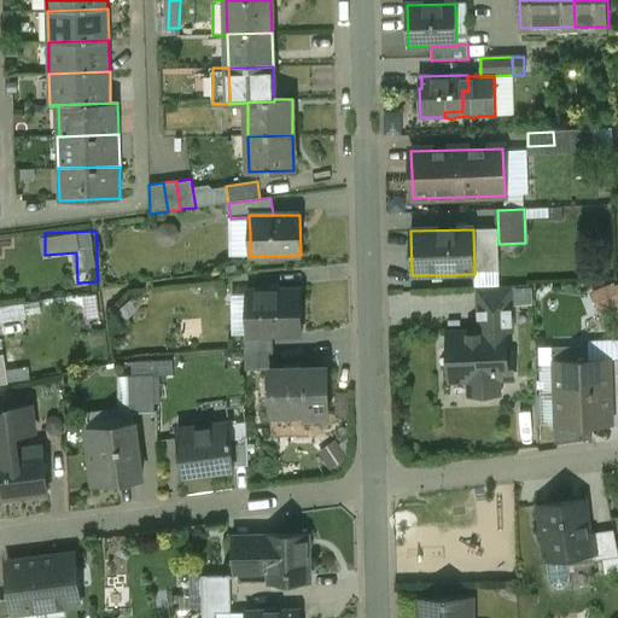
[(250,256),(250,233),(235,234),(235,256),(250,256)]
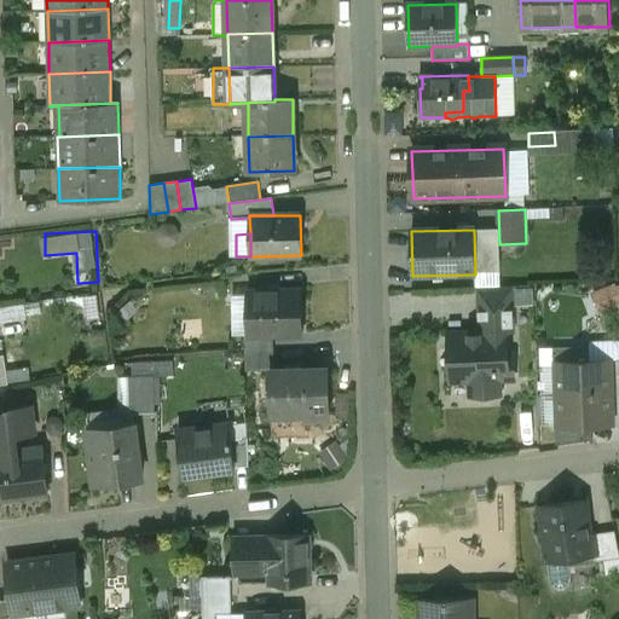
[(599,308),(618,304),(618,284),(595,289),(599,308)]
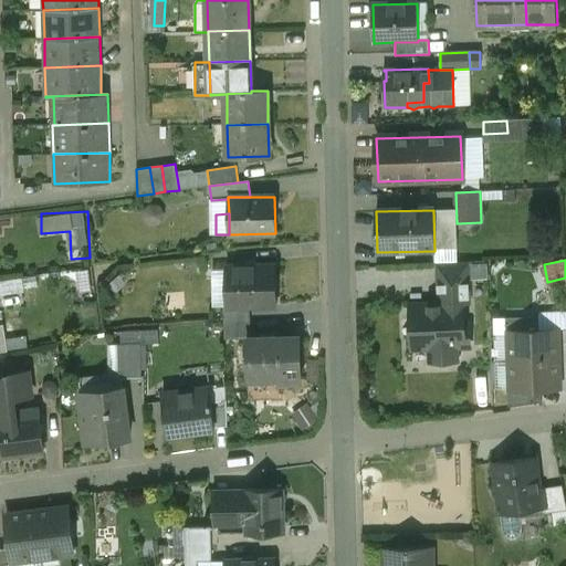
[(468,263),(436,264),(438,294),(439,294),(440,305),(462,304),(462,302),(470,302),(468,263)]
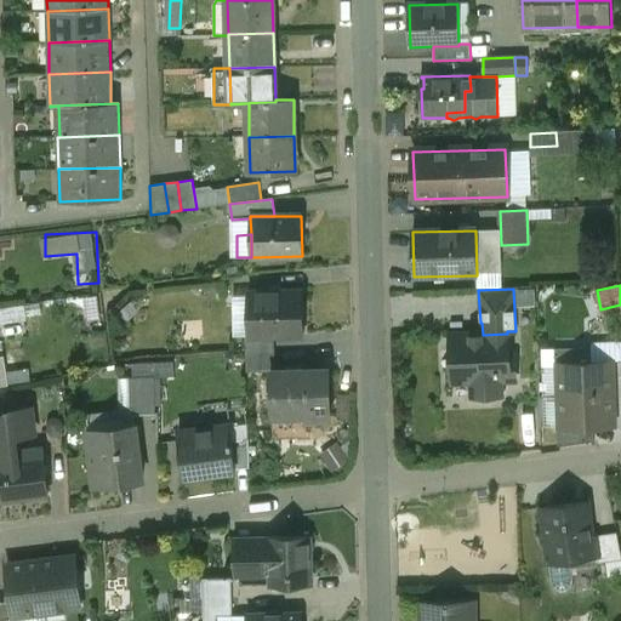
[(302,292),(249,292),(249,336),(249,337),(274,336),(303,336),(302,292)]
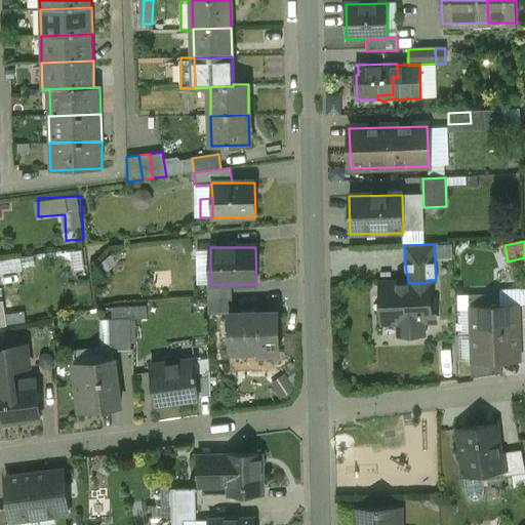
[(74,280),(91,278),(87,249),(71,251),(74,280)]
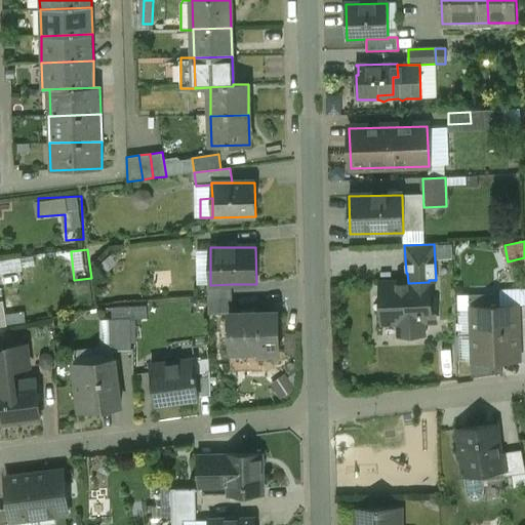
[(19,259),(0,261),(0,275),(22,272),(19,259)]
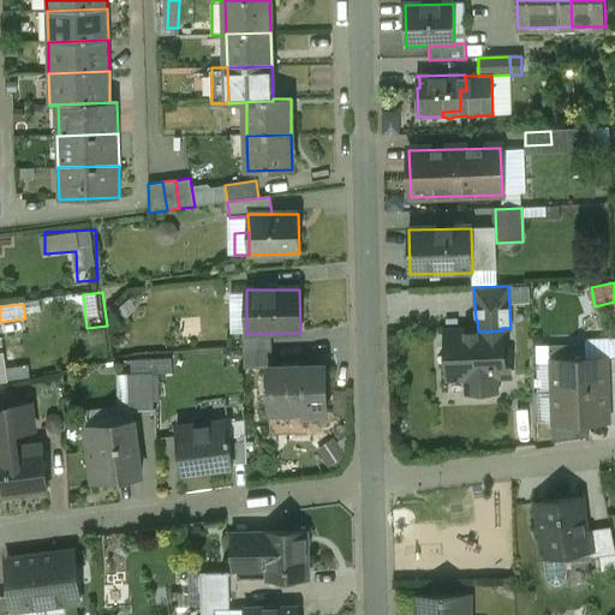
[(502,330),(478,332),(478,334),(469,334),(469,332),(449,333),(449,332),(446,333),(446,335),(447,335),(448,376),(448,377),(448,380),(451,380),(467,378),(469,390),(467,390),(467,393),(471,393),(493,392),(496,392),(495,389),(494,377),(509,377),(508,354),(503,354),(502,330)]
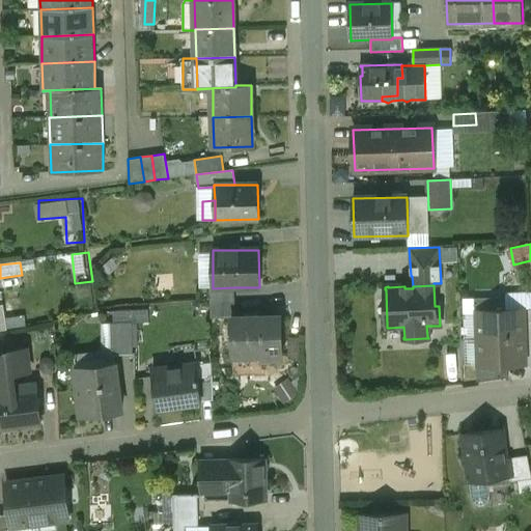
[(234,301),(234,287),(213,288),(213,287),(210,287),(211,303),(234,301)]
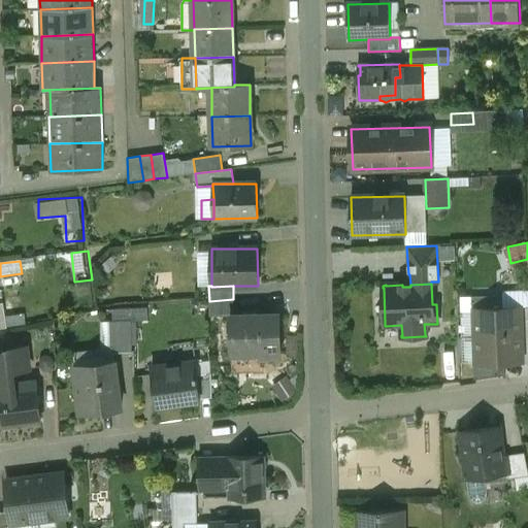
[(502,296),(470,297),(471,310),(474,310),(474,309),(502,308),(502,296)]
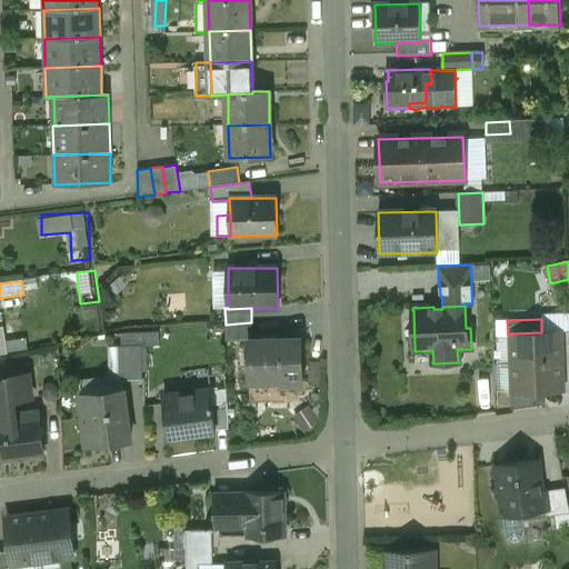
[(251,322),(226,325),(226,341),(246,341),(248,341),(252,341),(251,322)]
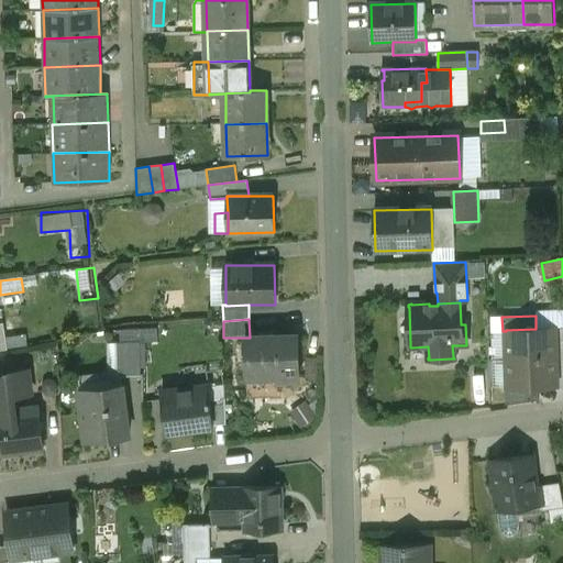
[(536,329),(506,330),(506,331),(507,360),(554,359),(553,329),(536,329)]
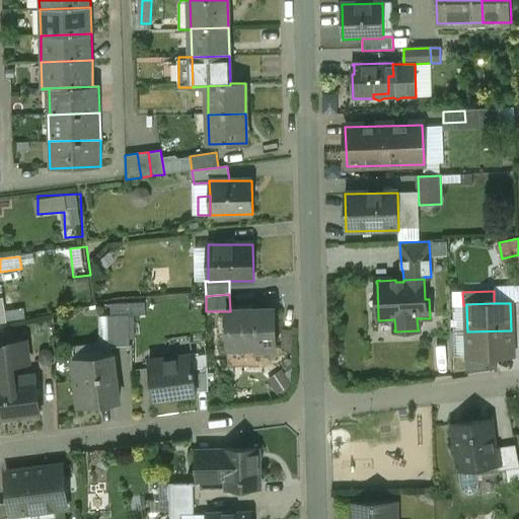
[(230,311),(226,311),(227,348),(255,347),(255,349),(276,349),(275,310),(230,311)]
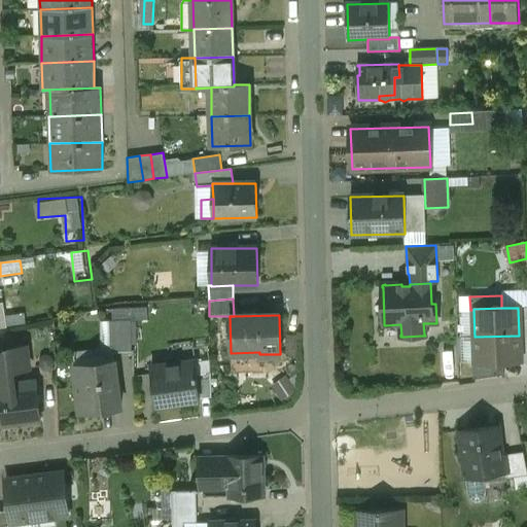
[(131,321),(109,322),(110,353),(132,352),(131,321)]
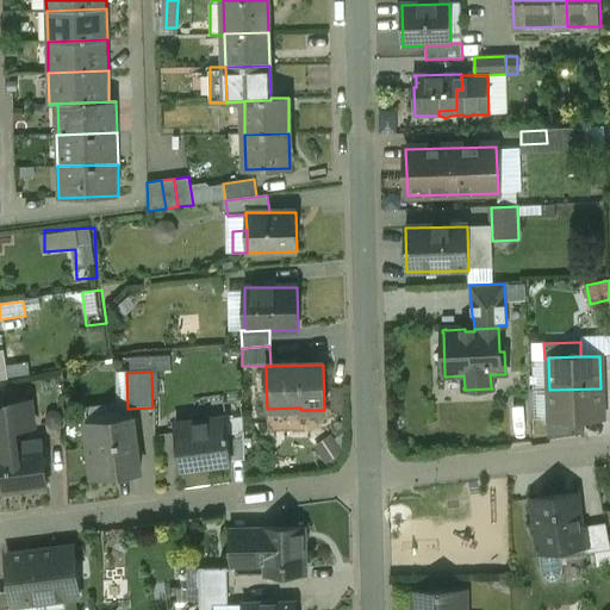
[(601,388),(549,390),(551,421),(551,422),(583,421),(602,419),(601,388)]
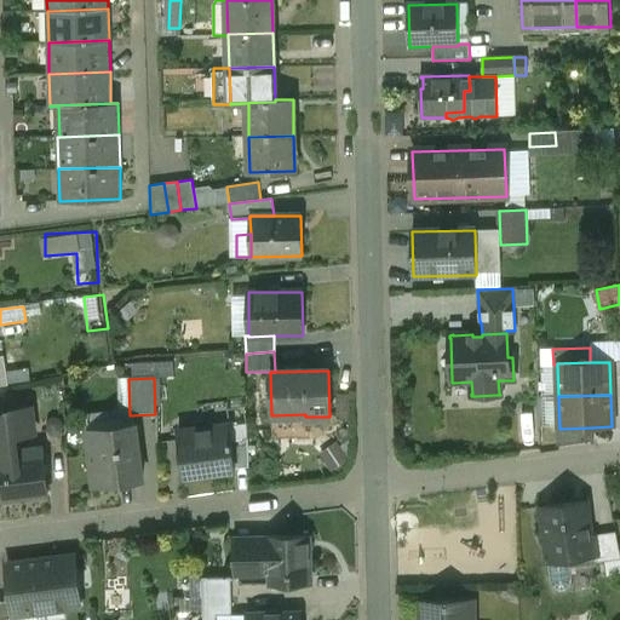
[(9,412),(4,417),(0,417),(0,454),(16,453),(13,437),(33,435),(29,408),(9,412)]
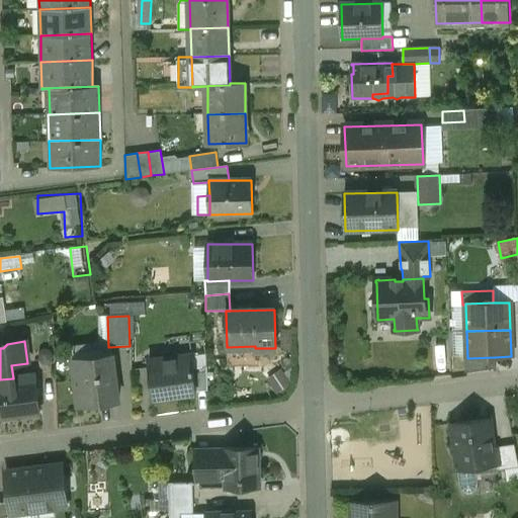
[(206,354),(191,356),(195,386),(196,393),(207,392),(206,354)]
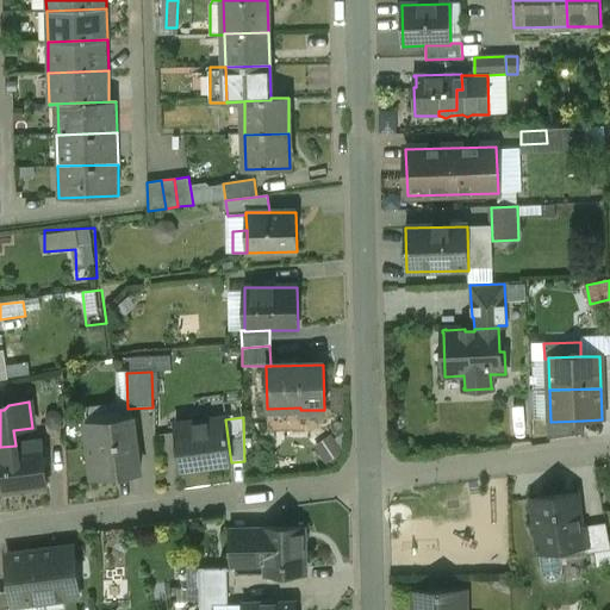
[(132,418),(86,424),(93,480),(139,474),(132,418)]
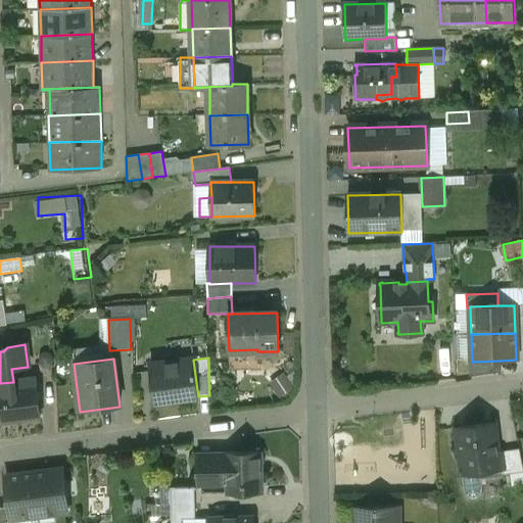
[(193,360),(149,366),(154,401),(173,399),(172,393),(197,390),(193,360)]
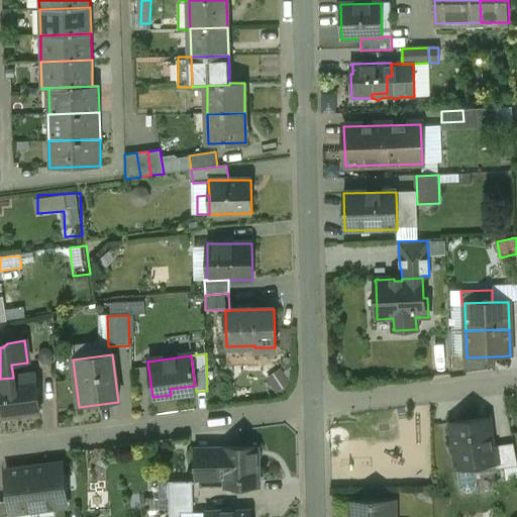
[(494,356),(467,357),(467,356),(463,356),(463,373),(495,369),(494,356)]
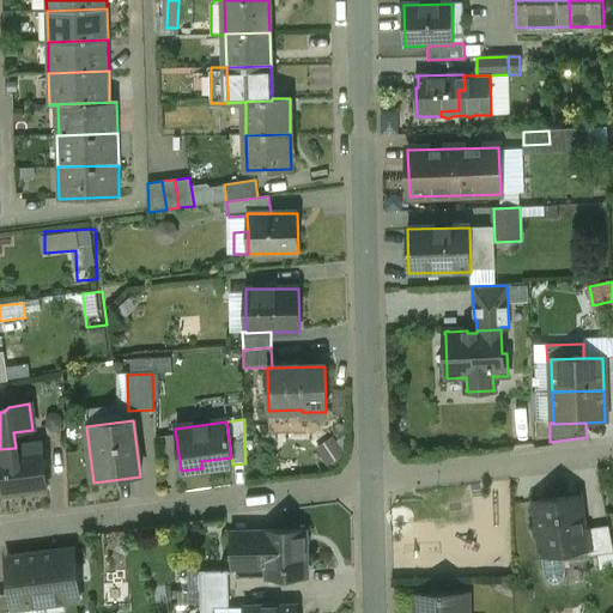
[(42,451),(17,455),(16,448),(0,449),(0,495),(47,489),(42,451)]
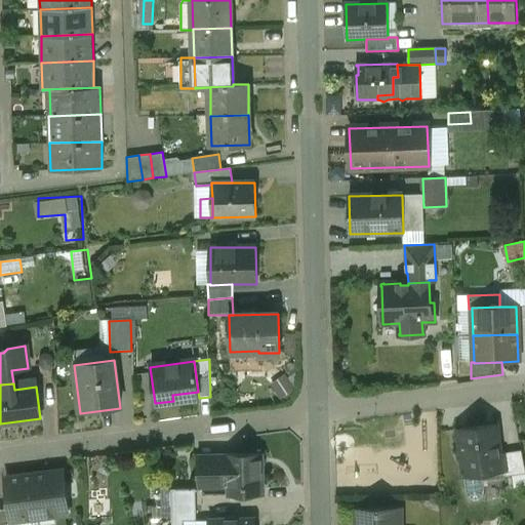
[(495,425),(458,430),(465,477),(482,475),(506,472),(507,471),(505,453),(499,454),(495,425)]
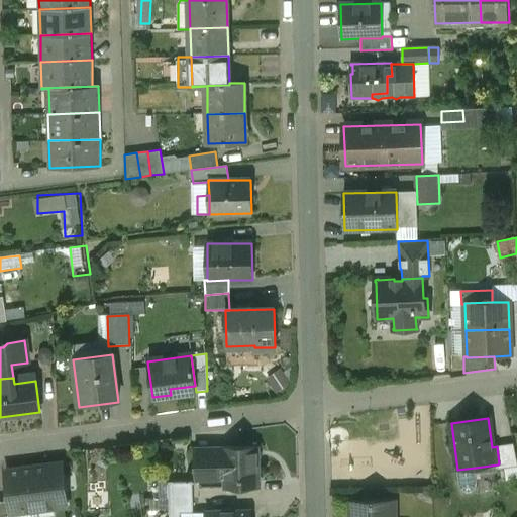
[(516,463),(513,444),(497,446),(499,463),(498,464),(499,470),(504,469),(506,481),(516,479),(516,463)]
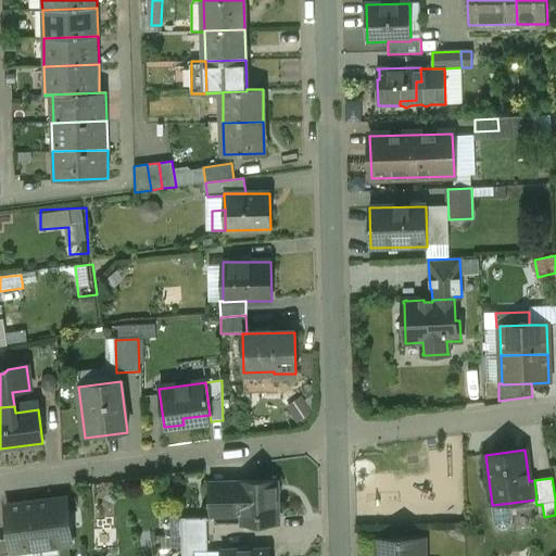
[(277,481),(241,482),(241,483),(241,515),(242,526),(279,525),(277,481)]
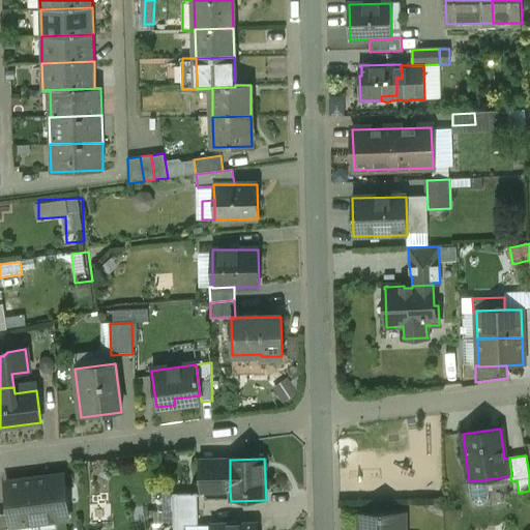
[(230,461),(199,462),(200,486),(203,486),(203,492),(230,491),(230,461)]
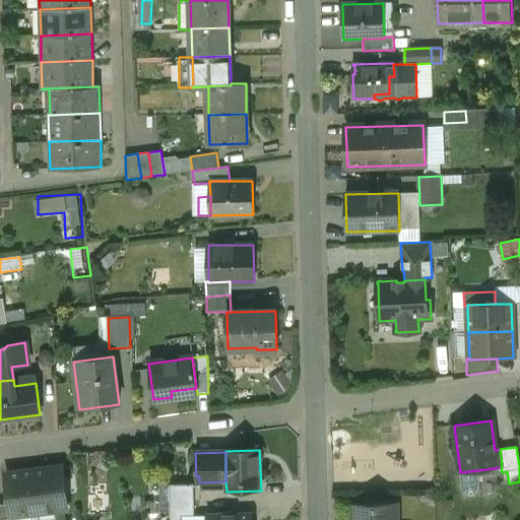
[(62,467),(6,474),(9,503),(11,517),(12,517),(67,510),(62,467)]
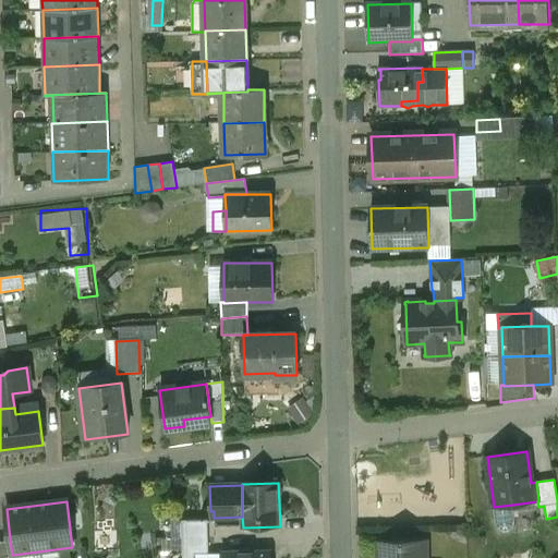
[(512,505),(494,507),(496,523),(498,529),(502,532),(509,531),(513,526),(514,521),(512,505)]
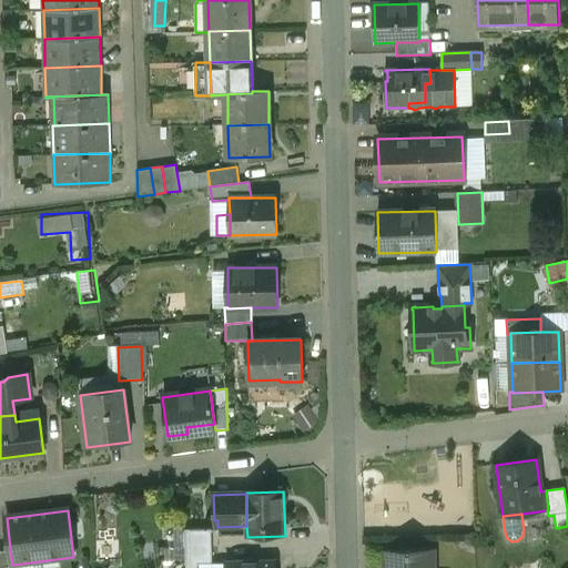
[(211,530),(185,530),(185,558),(212,553),(211,530)]
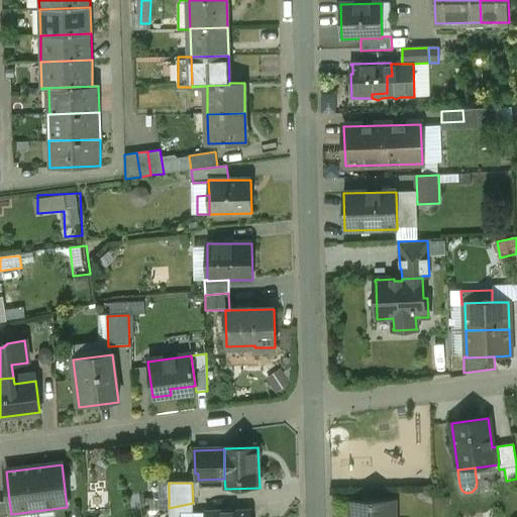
[(9,500),(0,501),(0,516),(12,516),(12,514),(11,514),(9,500)]
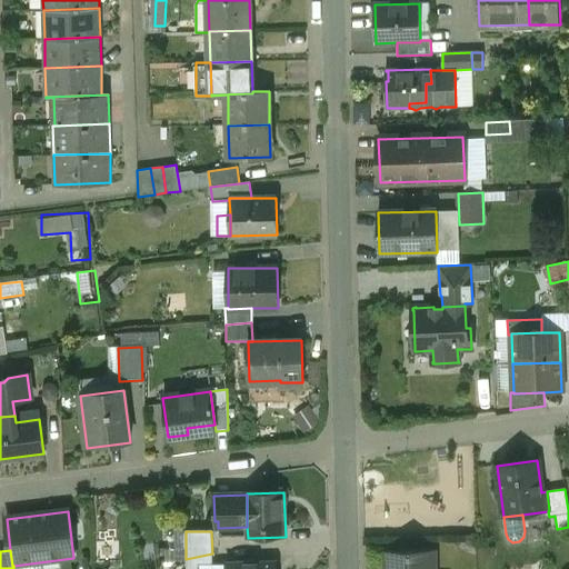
[(433,568),(435,551),(387,552),(387,568),(433,568)]
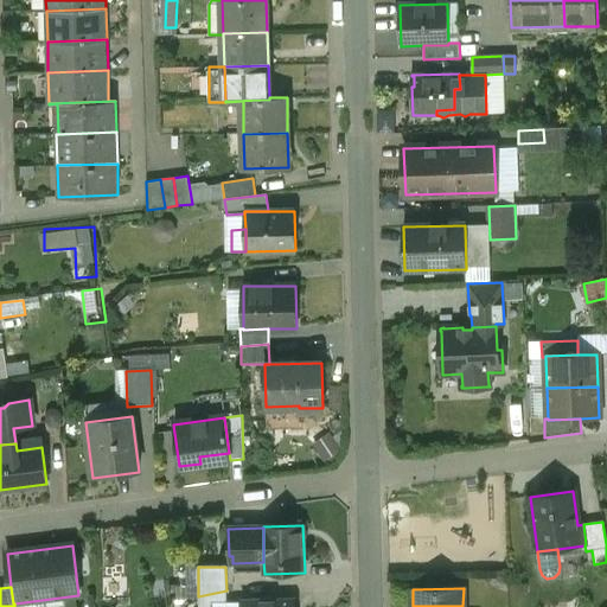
[(227,590),(198,596),(198,606),(211,606),(227,605),(227,604),(227,590)]
